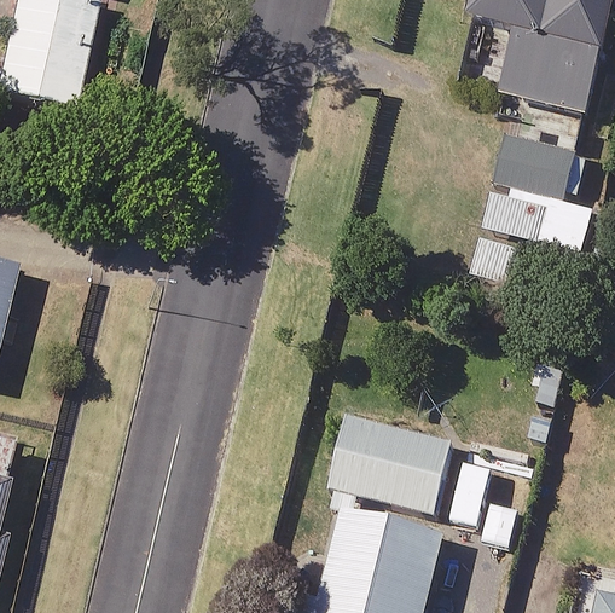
[(0,0),(0,91),(74,105),(93,0),(0,0)]
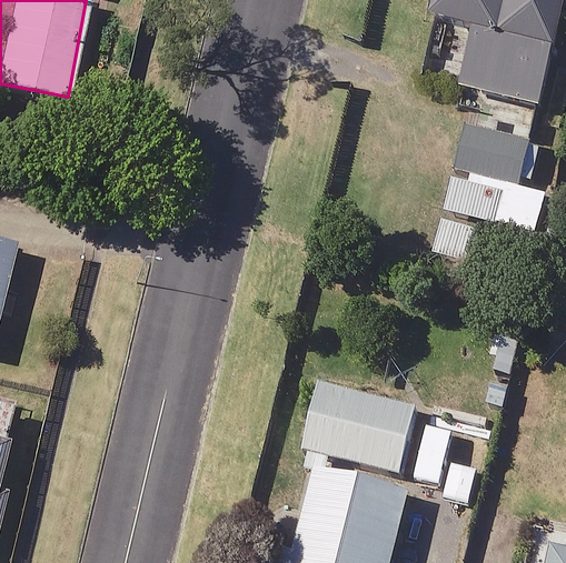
[(430,0),(428,10),(476,21),(462,84),(537,102),(562,0),(430,0)]
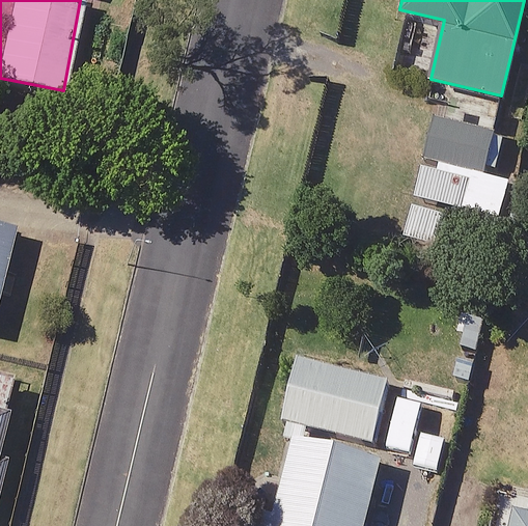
[(508,178),(422,159),(406,229),(455,242),(464,204),(478,208),(470,243),(492,248),(508,178)]
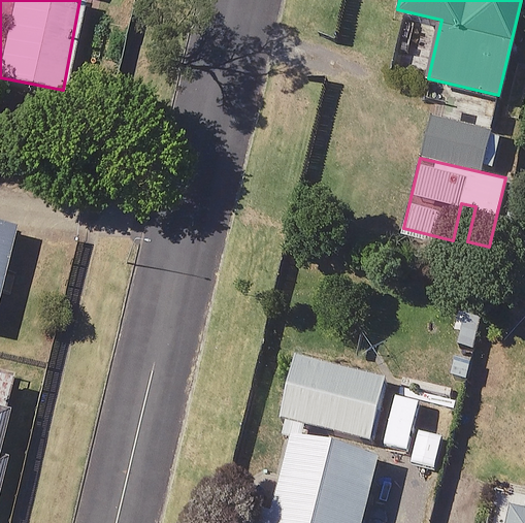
[(0,267),(10,223),(0,221),(0,267)]
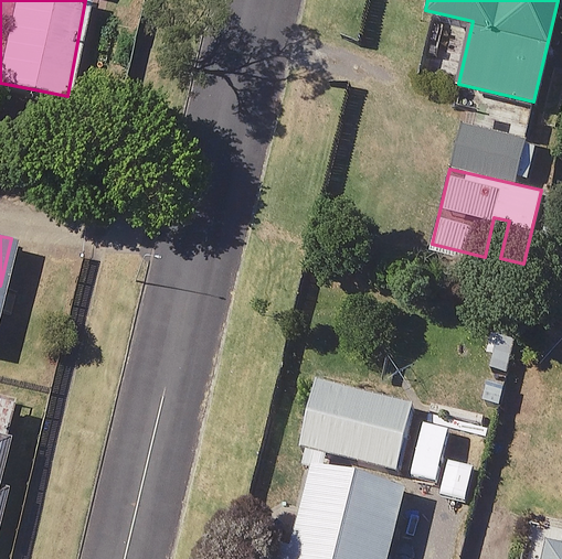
[(313,373),(293,455),(310,460),(292,540),(273,536),(267,558),(384,558),(403,482),(393,480),(413,397),(313,373)]
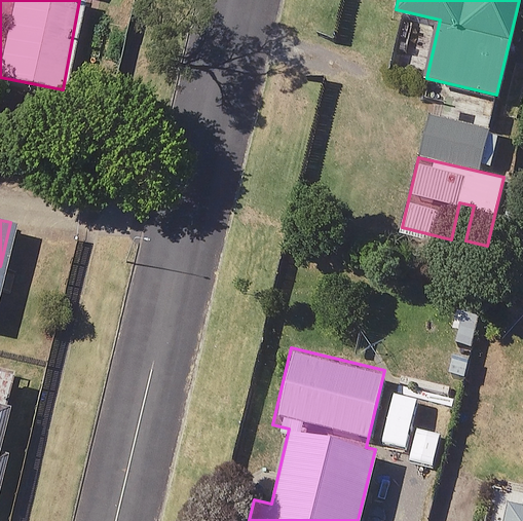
[(484,498),(510,504),(506,520),(522,520),(522,484),(488,478),(484,498)]
